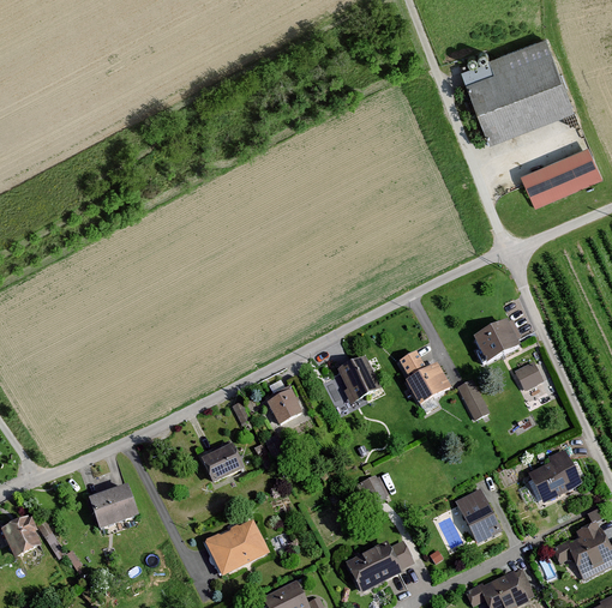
[(486,140),(574,108),(546,32),(486,55),(491,68),(463,78),(486,140)]
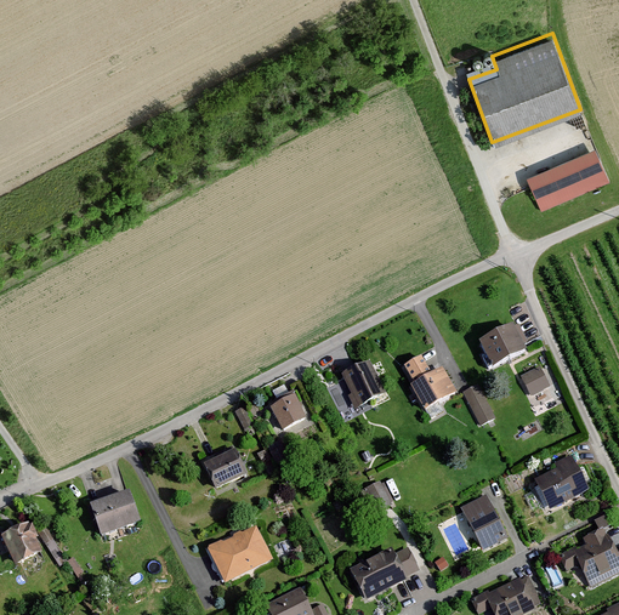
[(540,208),(609,178),(595,143),(524,172),(540,208)]
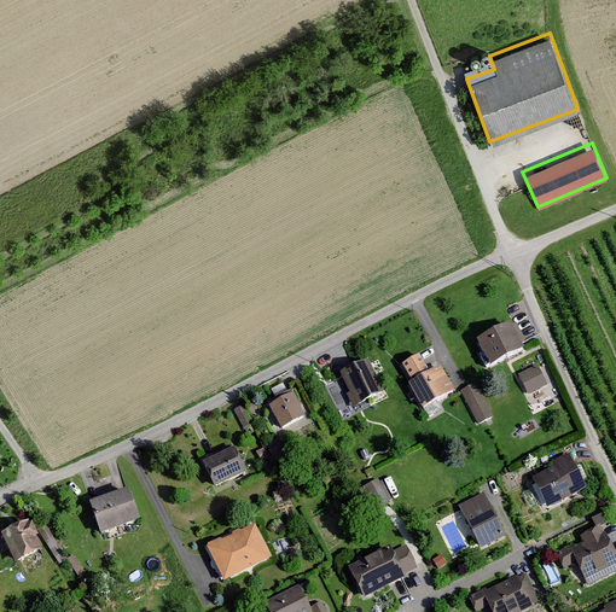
[(483,366),(518,348),(504,320),(469,338),(483,366)]
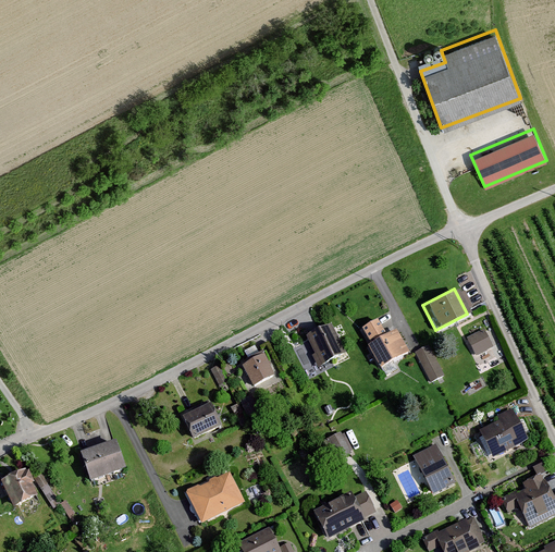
[(392,327),(383,332),(375,318),(358,328),(367,342),(364,343),(378,366),(406,350),(392,327)]
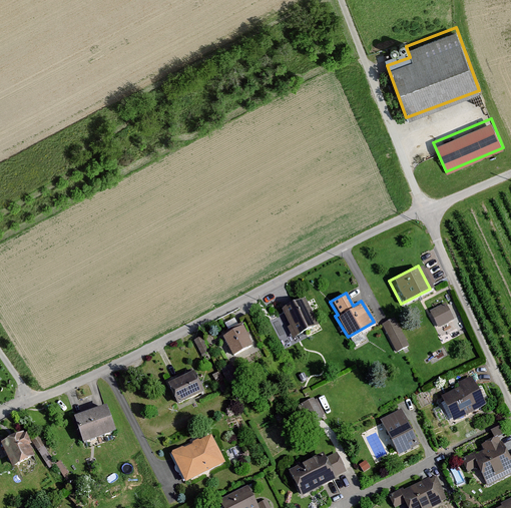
[(293,336),(316,325),(302,297),(279,308),(293,336)]
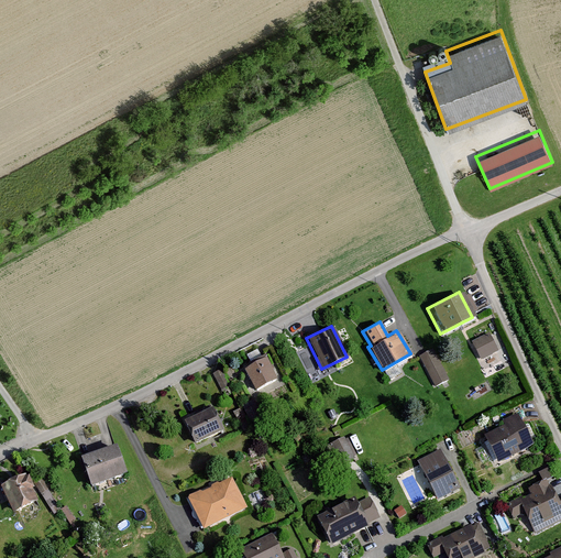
[(480,358),(497,349),(488,329),(470,338),(480,358)]
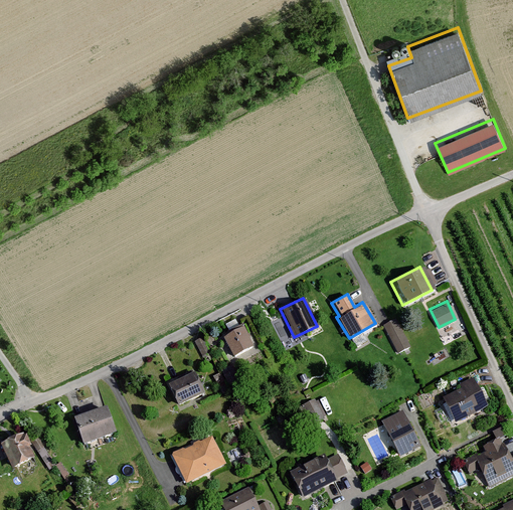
[(398,351),(409,346),(394,317),(383,323),(398,351)]
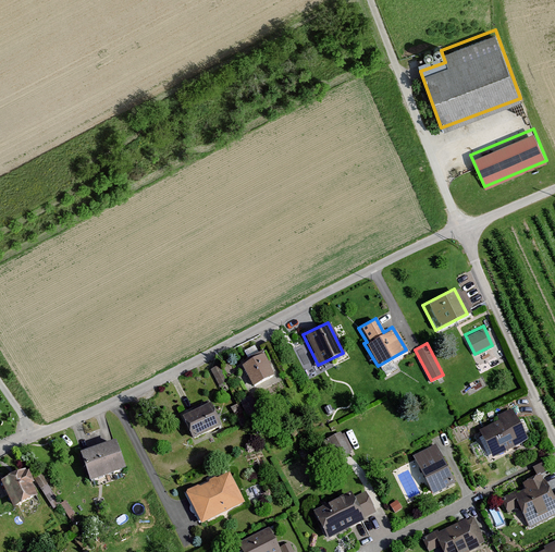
[(255,384),(275,373),(263,350),(243,360),(255,384)]
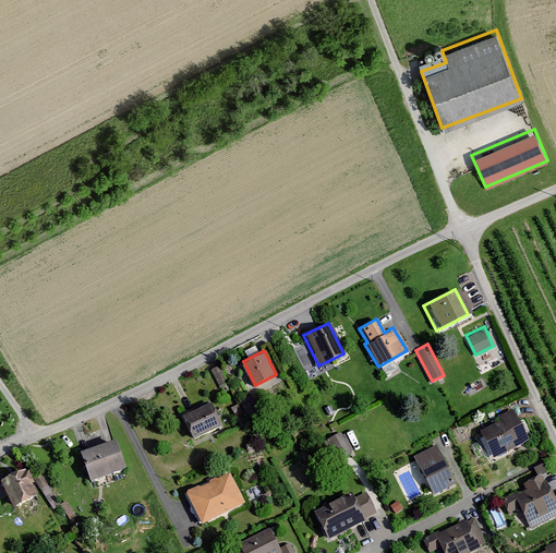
[(190,439),(221,424),(209,400),(179,415),(190,439)]
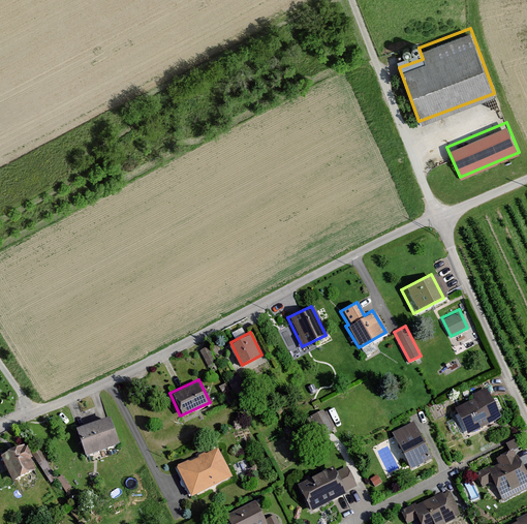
[(470,393),(472,398),(453,407),(465,433),(499,417),(484,386),(470,393)]
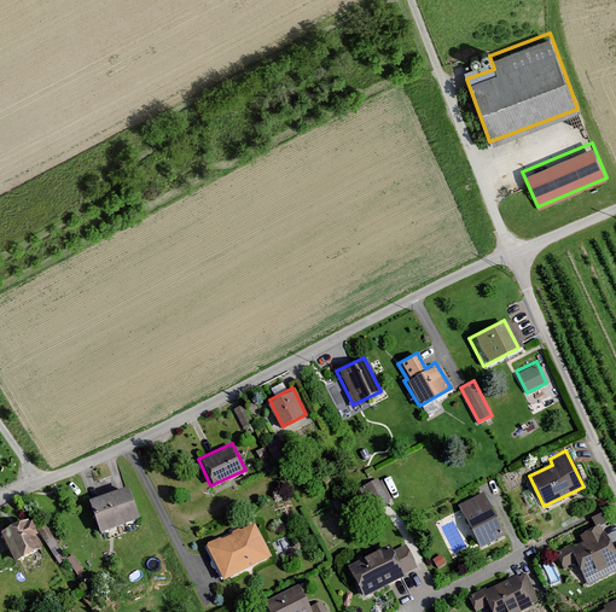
[(371,511),(389,501),(377,477),(359,487),(371,511)]
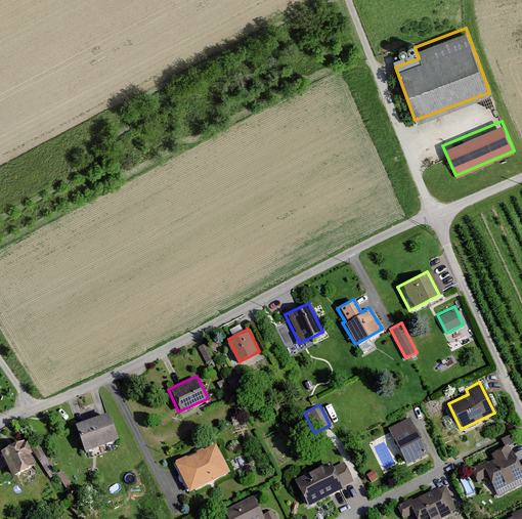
[(81,450),(115,438),(106,414),(73,426),(81,450)]
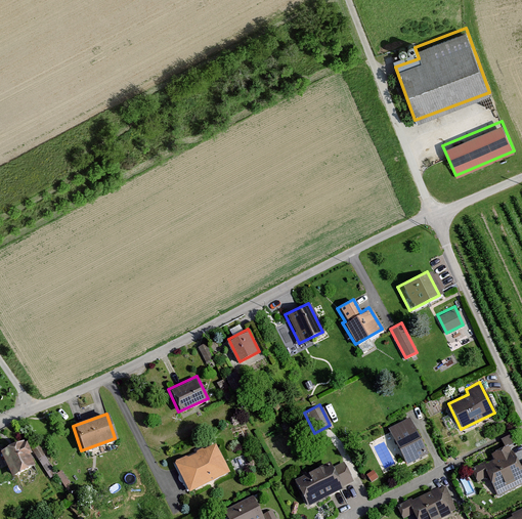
[(405,465),(427,453),(407,415),(386,426),(405,465)]
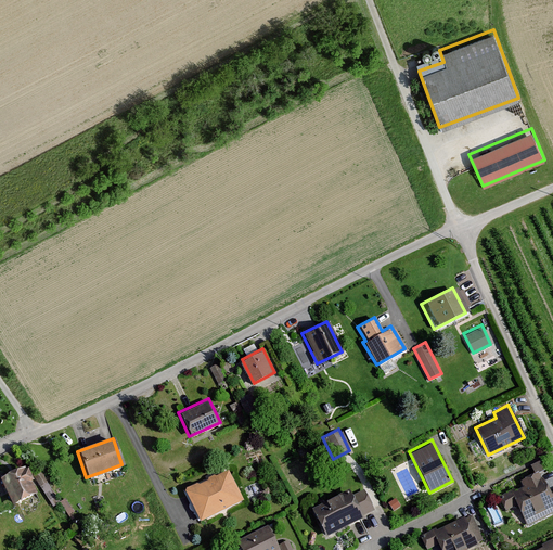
[(30,467),(5,477),(17,504),(42,494),(30,467)]
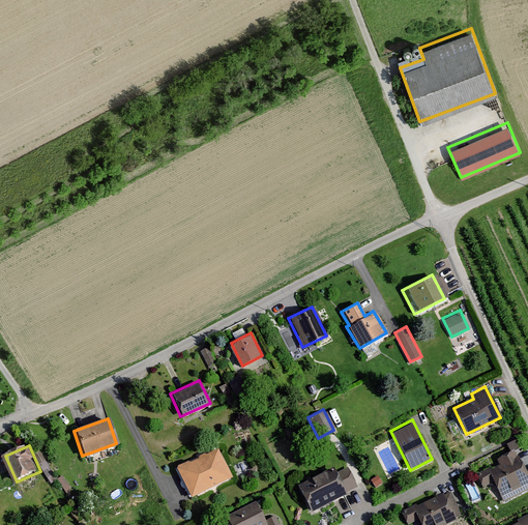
[(196,496),(234,477),(218,445),(180,464),(196,496)]
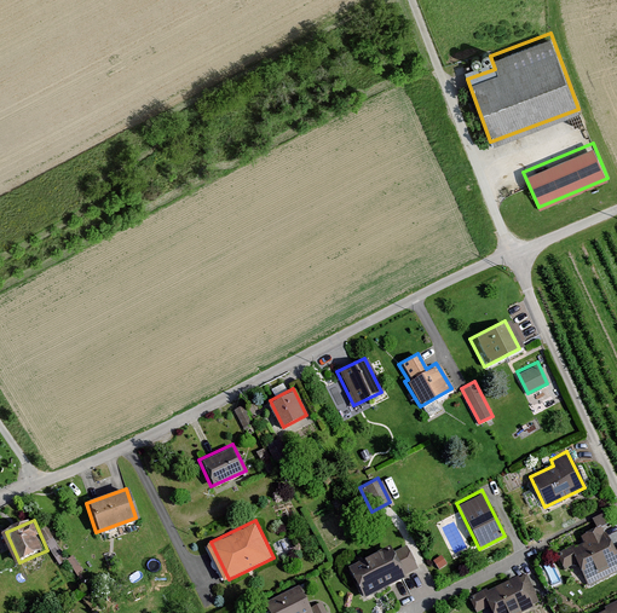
[(564,566),(576,561),(584,580),(616,565),(616,554),(606,533),(603,535),(598,526),(578,535),(582,544),(570,550),(559,556),(564,566)]
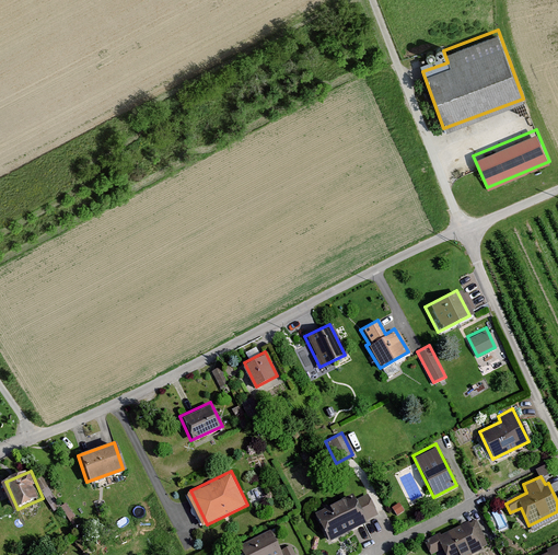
[(367,492),(351,498),(349,493),(313,511),(327,541),(363,522),(362,520),(378,512),(367,492)]
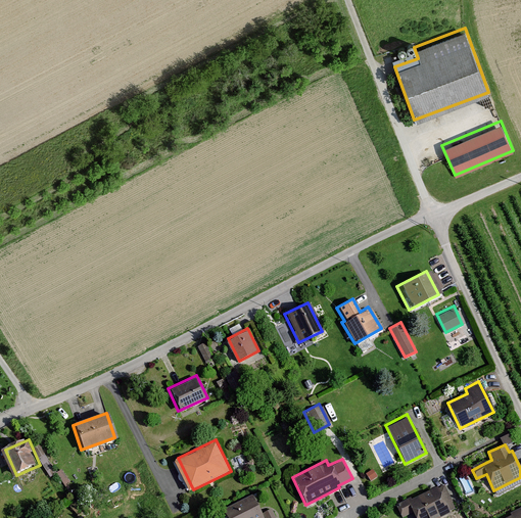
[(415,517),(437,517),(451,512),(447,504),(454,501),(443,481),(406,500),(407,502),(396,507),(401,516),(412,511),(415,517)]
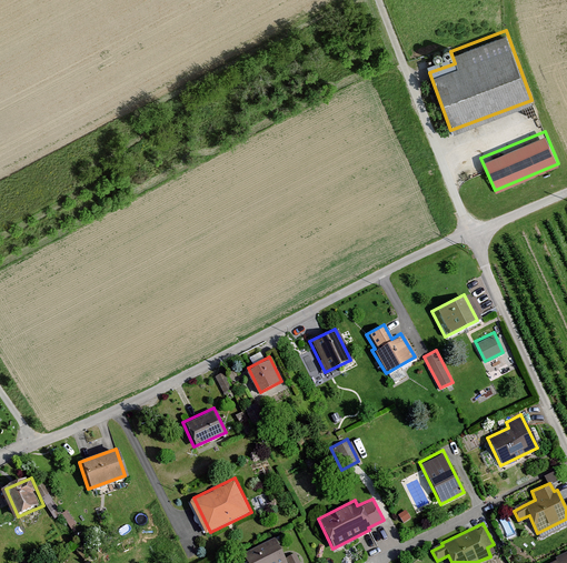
[(272,535),(240,551),(245,562),(284,562),(286,562),(272,535)]
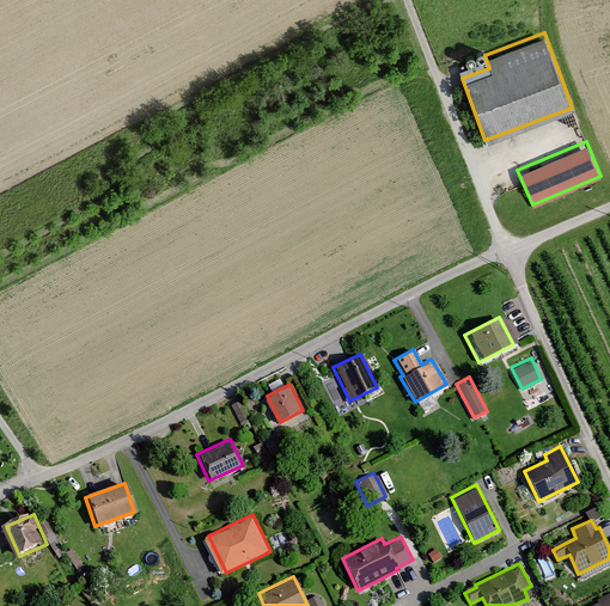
[(609,591),(596,598),(598,601),(587,605),(609,605),(609,591)]
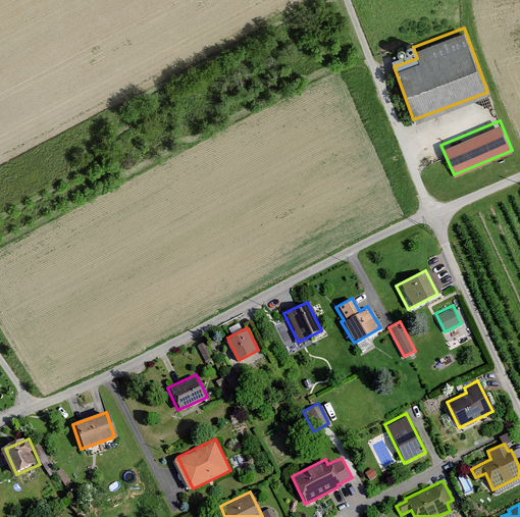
[(264,516),(275,516),(271,506),(261,511),(264,516)]
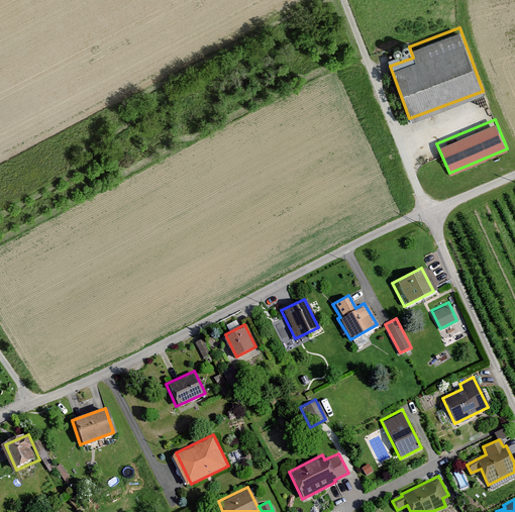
All buildings are outlined.
